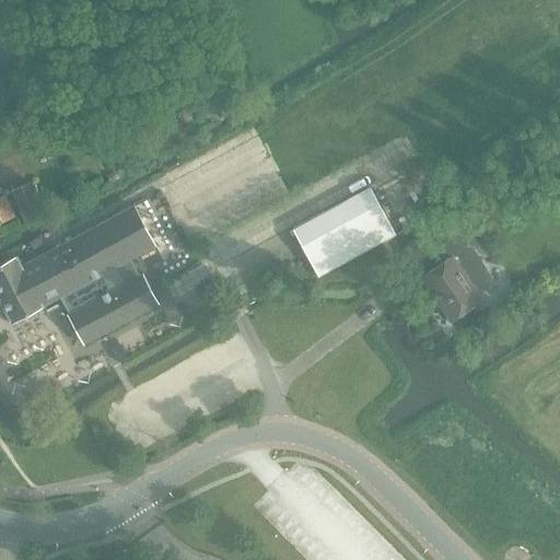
[(26,224),(46,216),(32,184),(11,193),(26,224)]
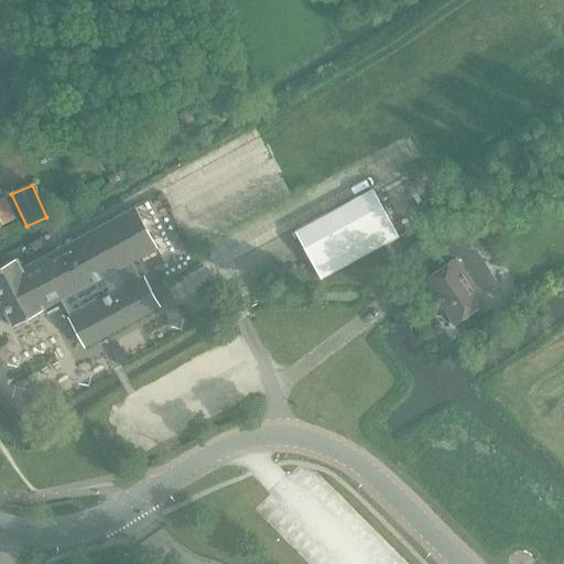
[(372,191),(295,232),(320,279),(398,237),(372,191)]
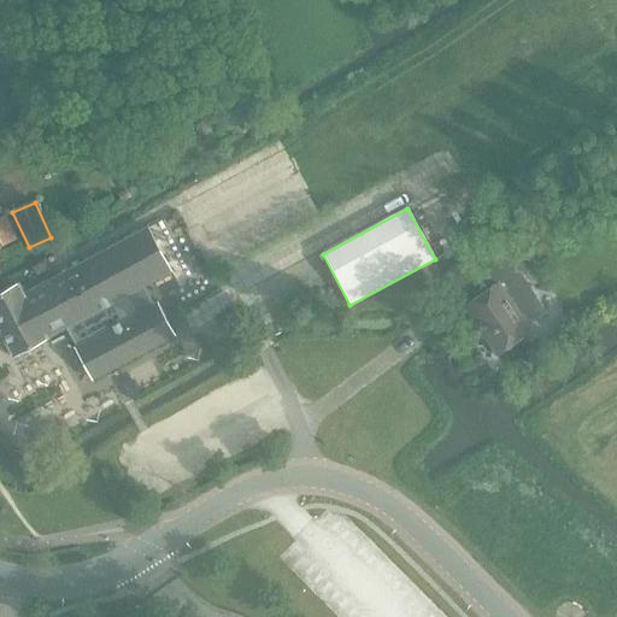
[(1,246),(16,240),(5,216),(0,217),(0,247),(1,247),(1,246)]
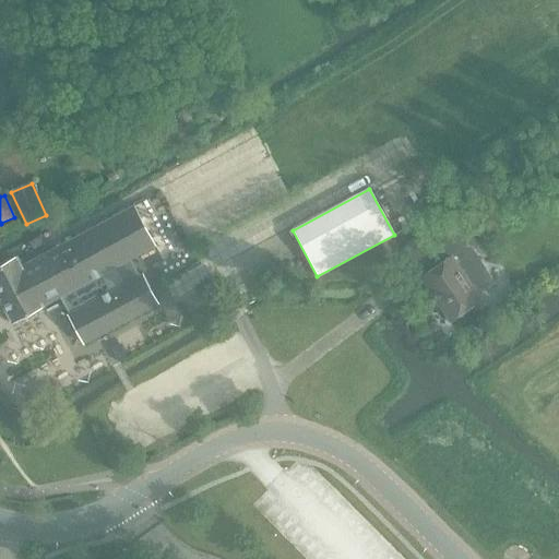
[(0,301),(12,323),(60,298),(69,314),(138,277),(129,260),(155,247),(134,207),(22,269),(16,260),(0,268),(0,301)]
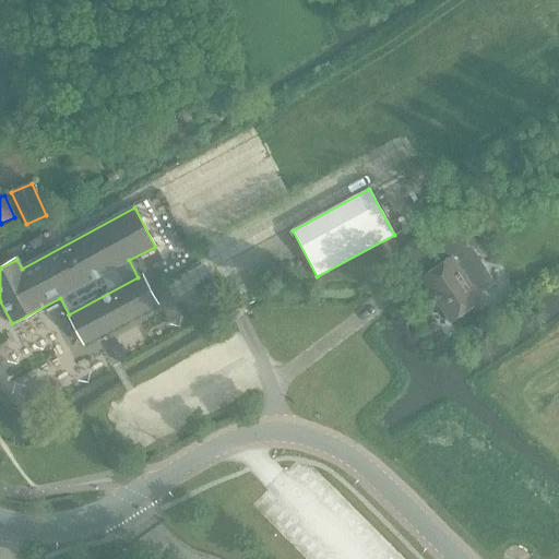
[(449,321),(479,300),(476,295),(494,283),(460,232),(441,244),(442,247),(438,249),(429,235),(404,252),(414,268),(417,265),(424,275),(420,277),(449,321)]
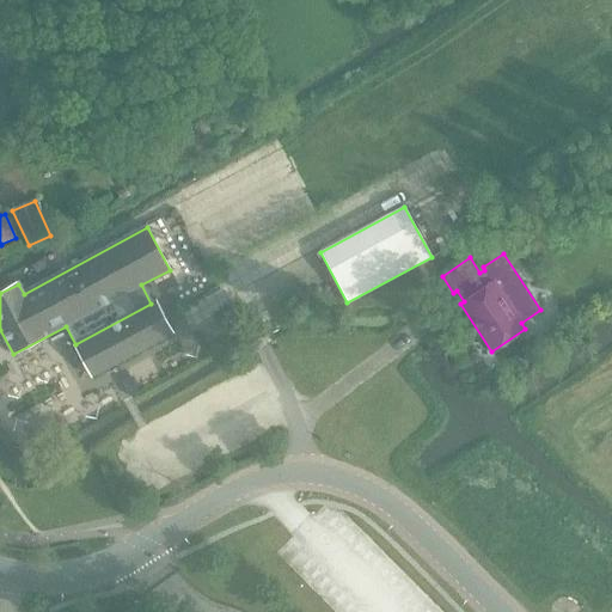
[(92,377),(172,334),(155,301),(75,344),(74,346),(92,377)]
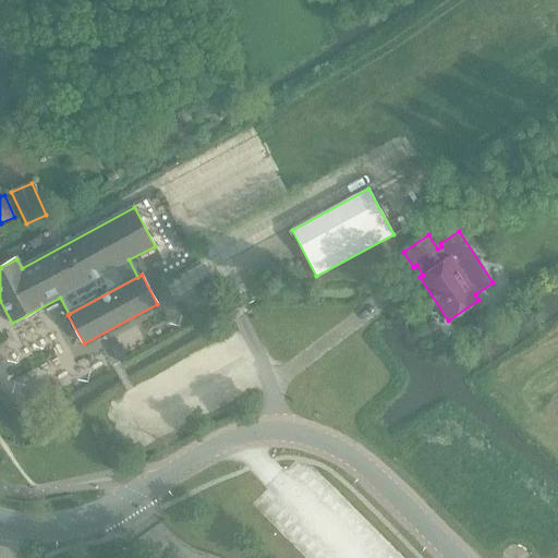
[(117,344),(109,349),(117,364),(125,360),(117,344)]
